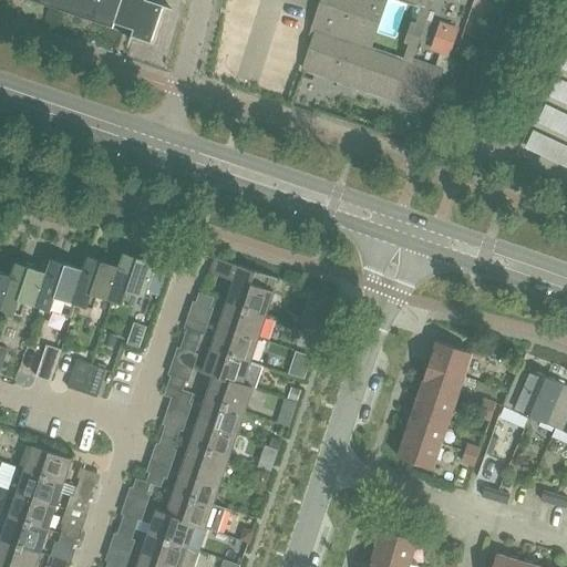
[(34,0),(50,4),(114,27),(115,22),(134,29),(131,40),(132,40),(133,35),(152,42),(165,7),(168,8),(169,7),(160,3),(160,0),(34,0)]
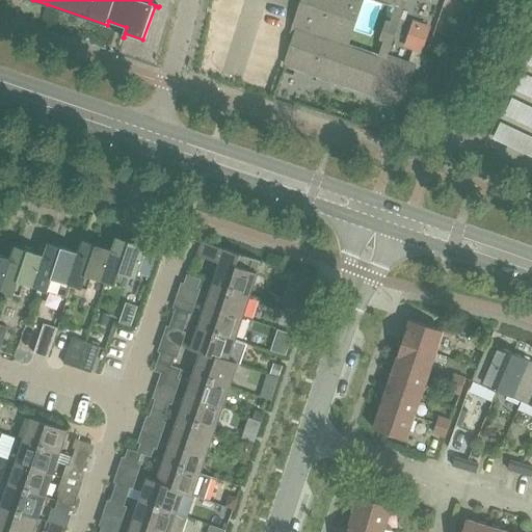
[(304,0),(300,16),(294,32),(298,33),(288,63),(400,102),(411,68),(382,57),(347,46),(362,0),(377,0),(399,7),(401,3),(397,2),(397,0),(304,0)]
